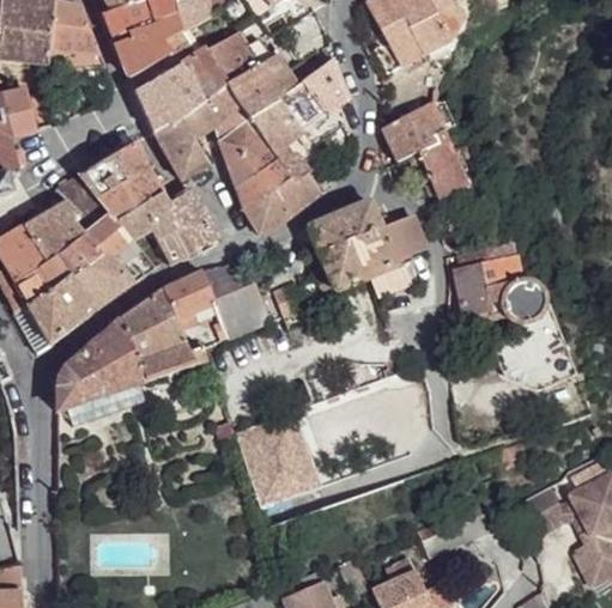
[(1,0),(0,7),(0,58),(48,62),(49,36),(50,0),(1,0)]
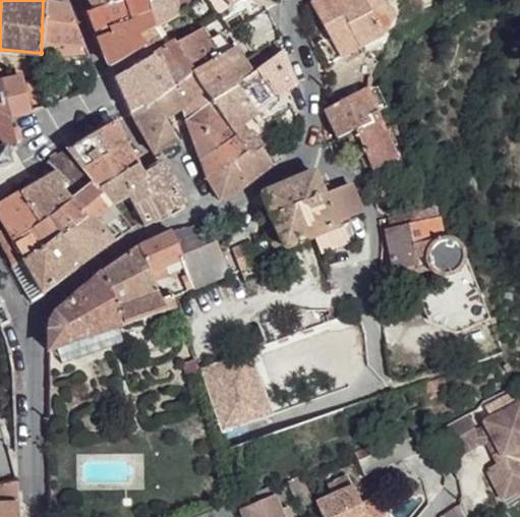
[(43,0),(42,31),(59,35),(81,39),(68,3),(49,0),(43,0)]
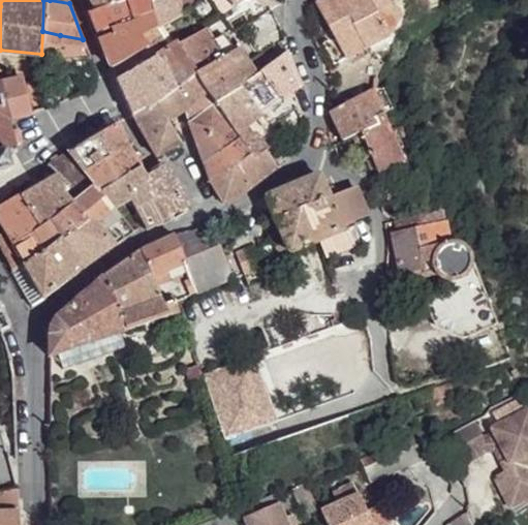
[(87,7),(99,37),(132,19),(154,10),(152,6),(151,1),(151,0),(120,0),(117,1),(96,6),(95,5),(87,7)]
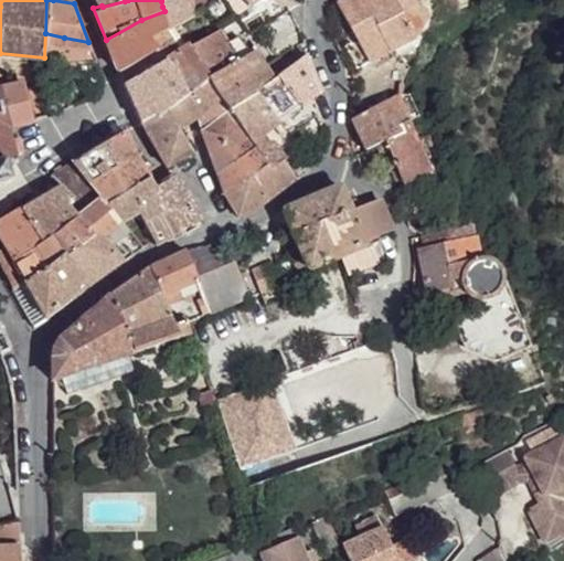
[(161,0),(161,1),(162,7),(165,11),(170,24),(171,27),(193,11),(189,0),(161,0)]
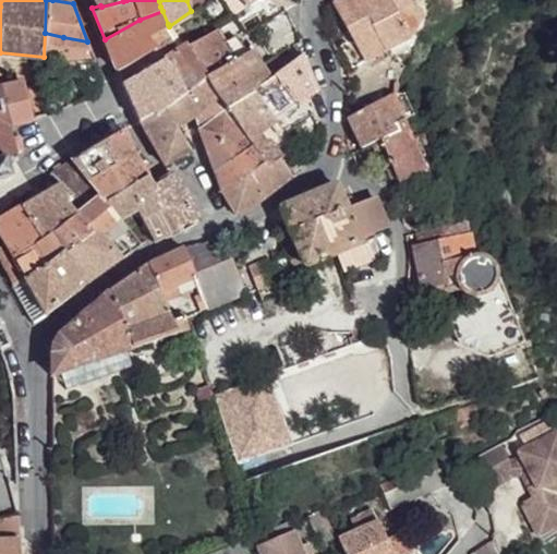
[(186,0),(191,11),(204,1),(204,0),(186,0)]
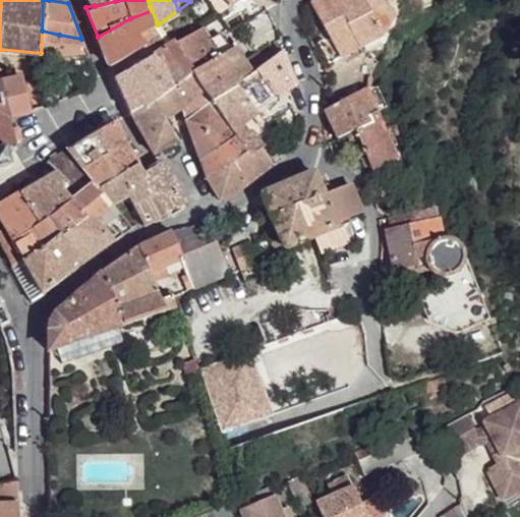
[(191,0),(190,1),(204,17),(215,10),(212,6),(208,0),(191,0)]
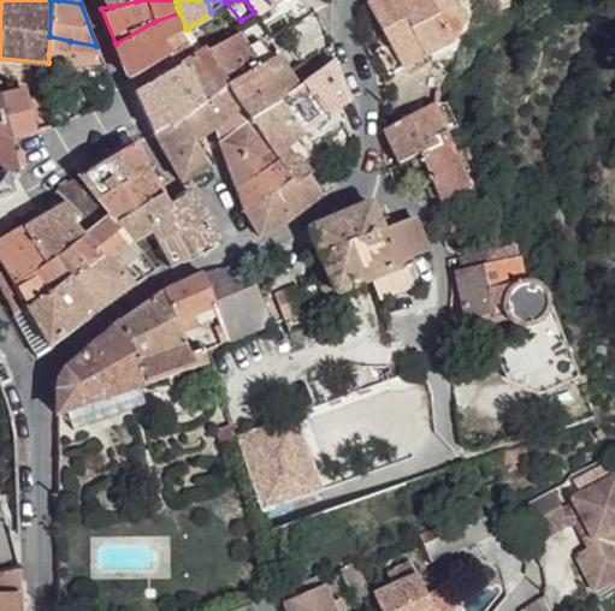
[(384,34),(402,65),(453,42),(466,17),(455,3),(454,0),(368,0),(366,1),(384,34)]
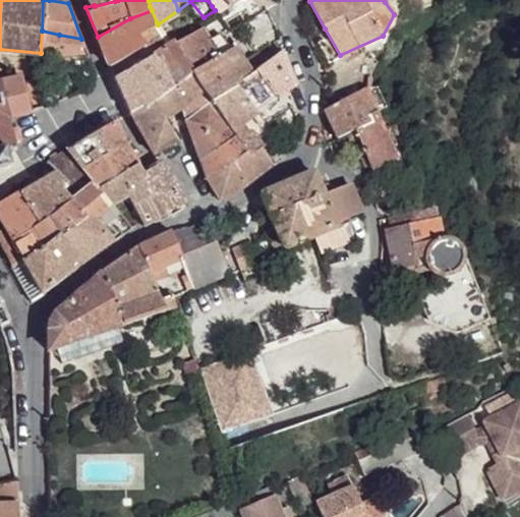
[(98,37),(109,63),(143,42),(139,33),(157,22),(152,10),(130,18),(98,37)]
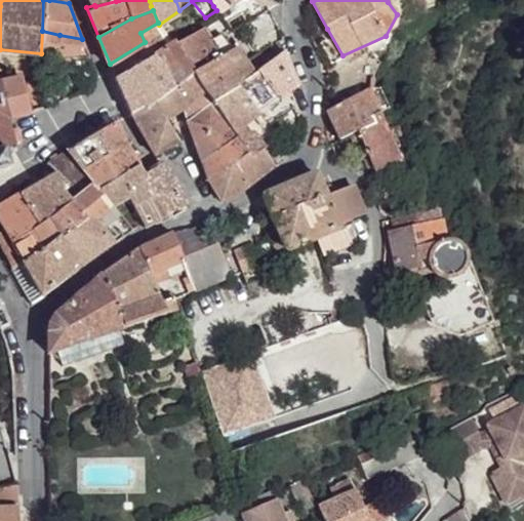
[(110,64),(115,77),(114,77),(115,79),(169,47),(169,46),(159,25),(158,23),(140,33),(145,42),(110,64)]
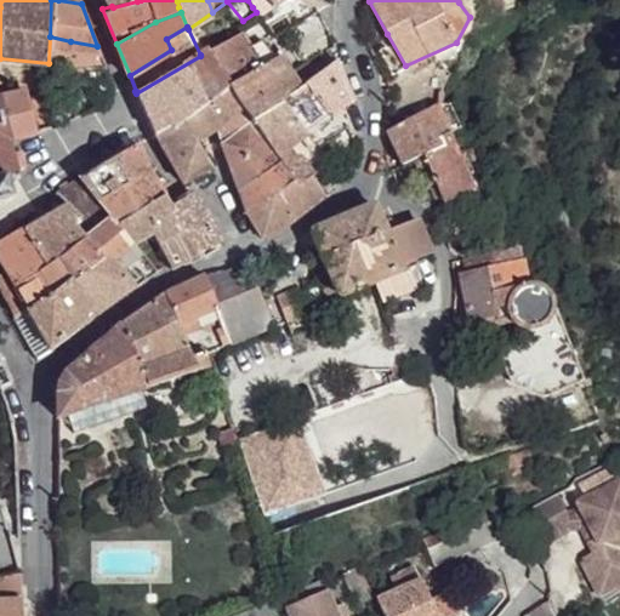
[(232,85),(243,100),(288,70),(277,52),(273,55),(261,36),(248,45),(239,30),(209,50),(232,85)]
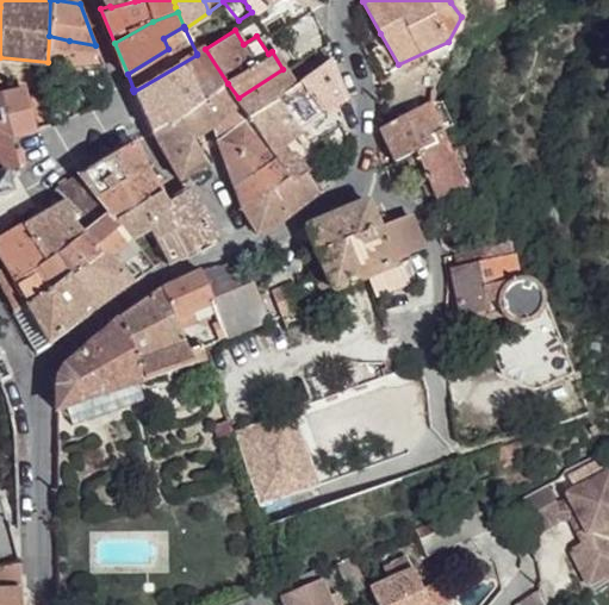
[(367,39),(383,72),(398,64),(380,33),(367,39)]
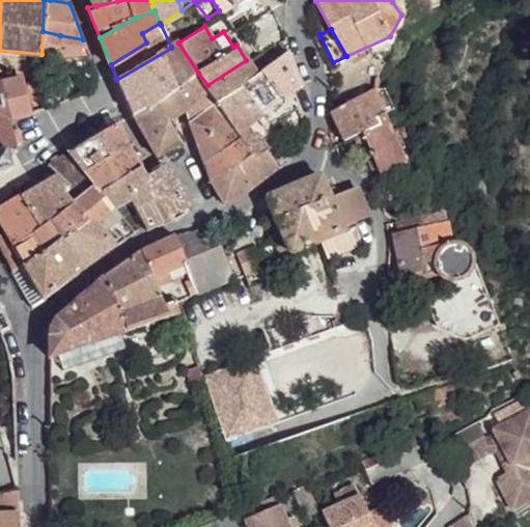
[(42,54),(60,57),(89,55),(83,39),(60,35),(43,31),(42,54)]
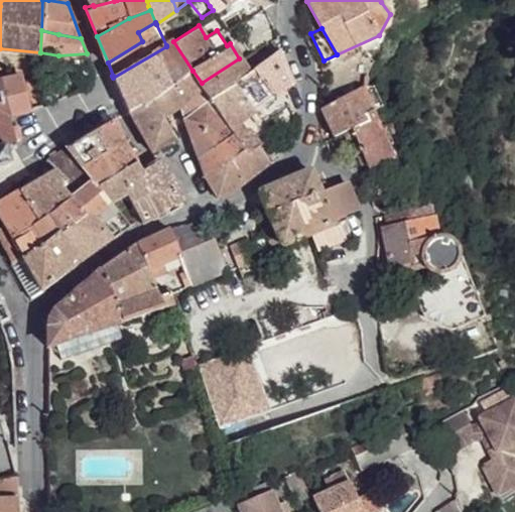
[(113,78),(127,110),(142,101),(144,104),(153,98),(151,96),(192,71),(173,41),(166,45),(166,46),(113,78)]
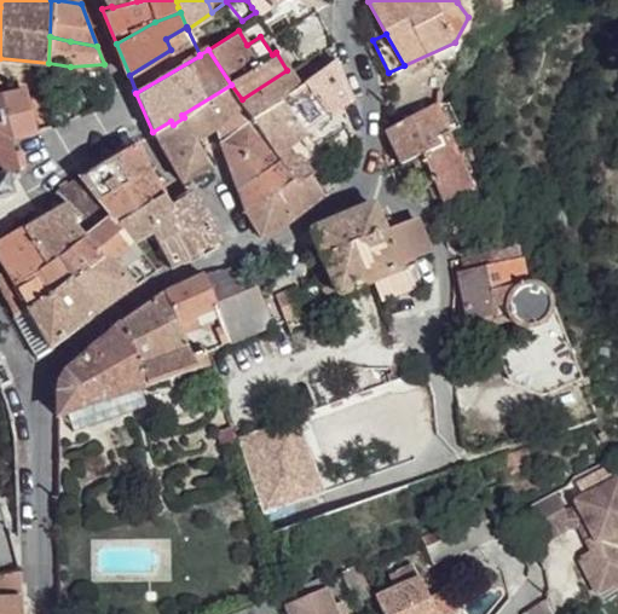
[(296,85),(298,86),(281,98),(304,132),(306,131),(336,108),(351,98),(335,57),(296,85)]
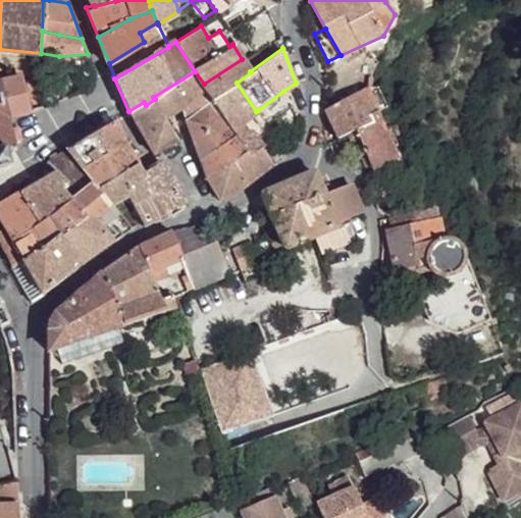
[(205,87),(213,98),(237,83),(251,72),(250,71),(242,59),(204,84),(205,87)]
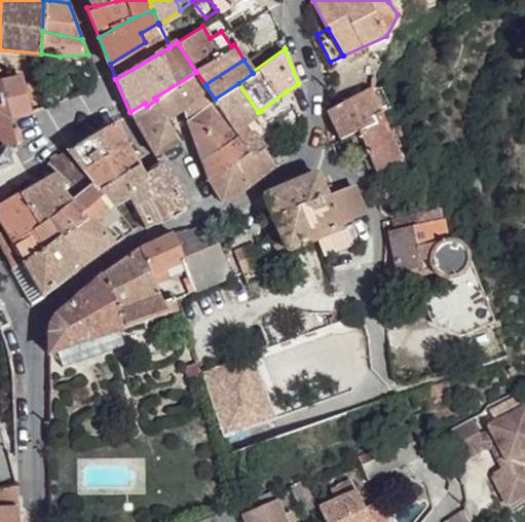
[(156,100),(166,118),(182,108),(182,107),(186,104),(185,102),(207,87),(205,84),(196,72),(154,98),(156,100)]
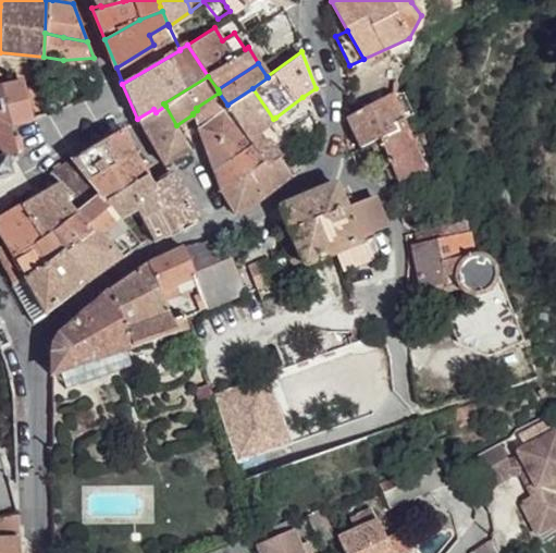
[(0,99),(7,123),(33,118),(23,81),(2,85),(0,85),(0,99)]
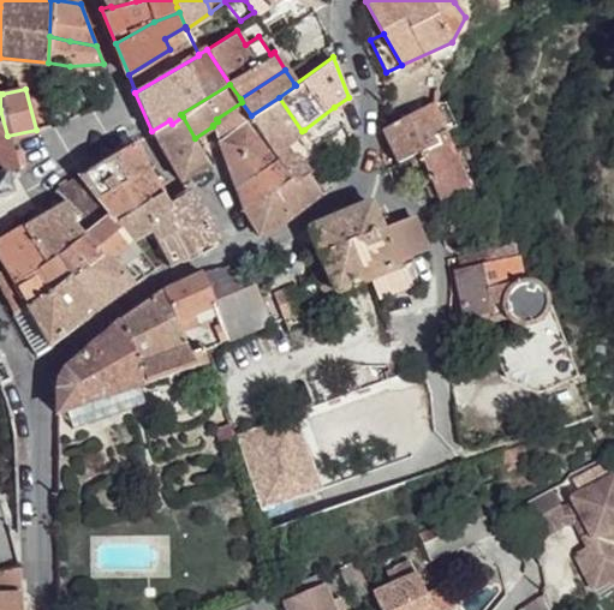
[(264,137),(274,150),(285,143),(302,131),(279,97),(251,115),(264,137)]
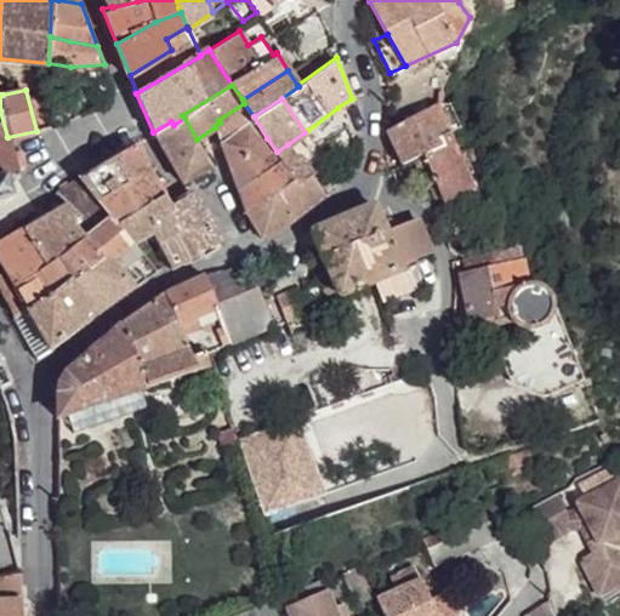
[(385,127),(399,161),(421,152),(421,150),(450,137),(433,101),(385,127)]
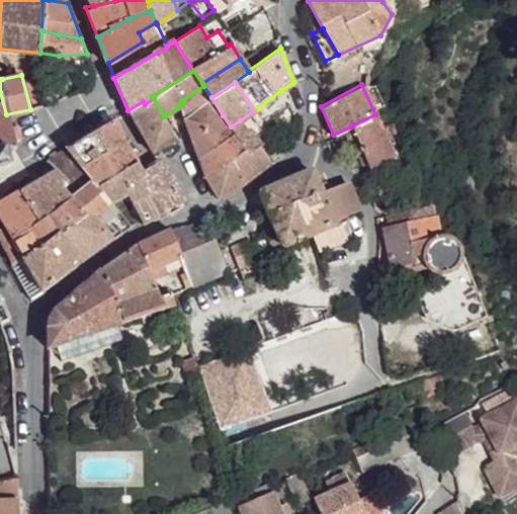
[(188,129),(192,138),(201,131),(223,115),(211,97),(203,86),(182,100),(183,102),(179,105),(179,106),(184,116),(188,129)]
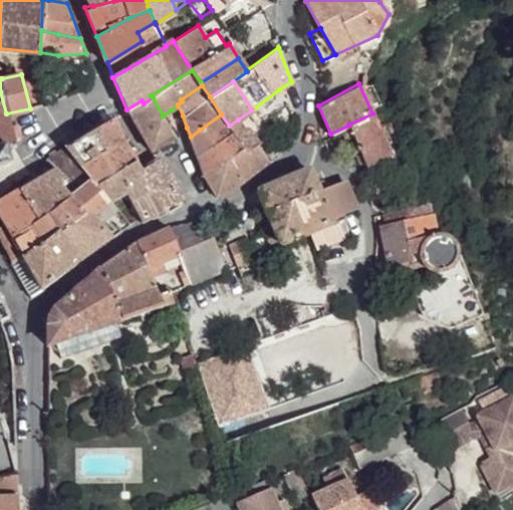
[(0,145),(4,144),(6,148),(15,144),(13,139),(10,124),(6,113),(0,91),(0,145)]
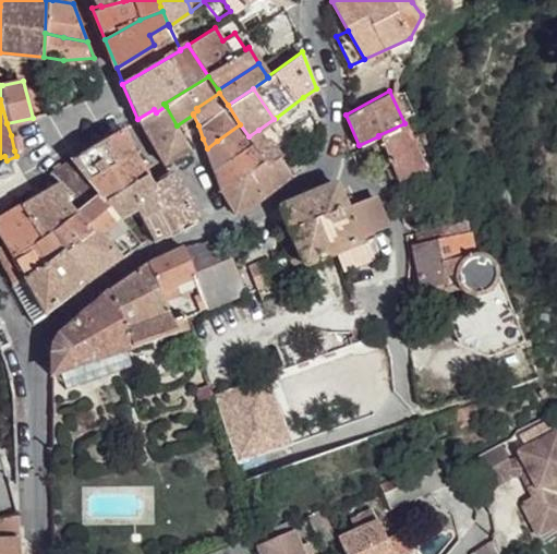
[(137,119),(138,121),(140,120),(165,165),(191,146),(184,135),(177,125),(166,106),(156,112),(154,109),(137,119)]
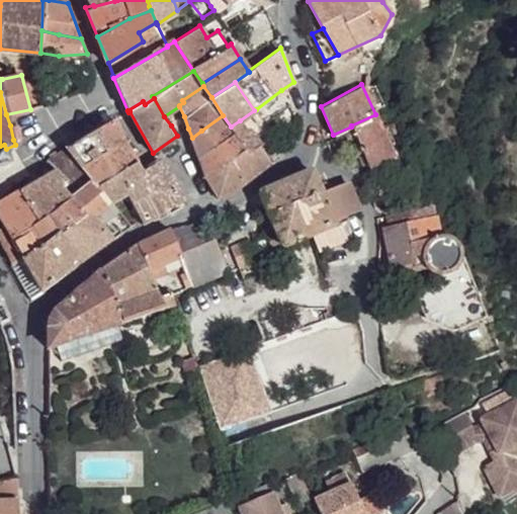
[(351,126),(368,164),(379,159),(393,152),(375,114),(351,125),(351,126)]
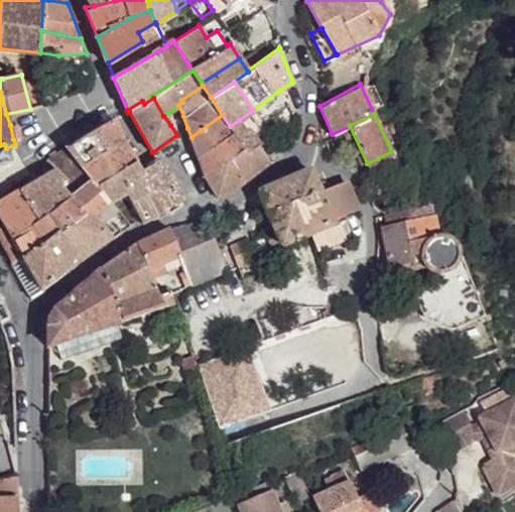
[(201,130),(212,147),(233,131),(230,126),(222,115),(201,130)]
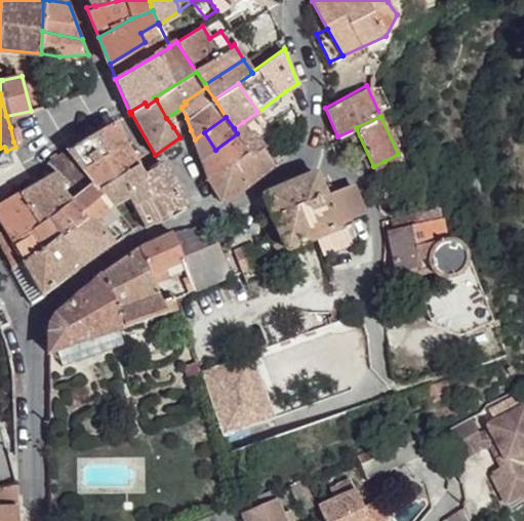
[(69,148),(84,168),(126,145),(125,143),(116,119),(69,148)]
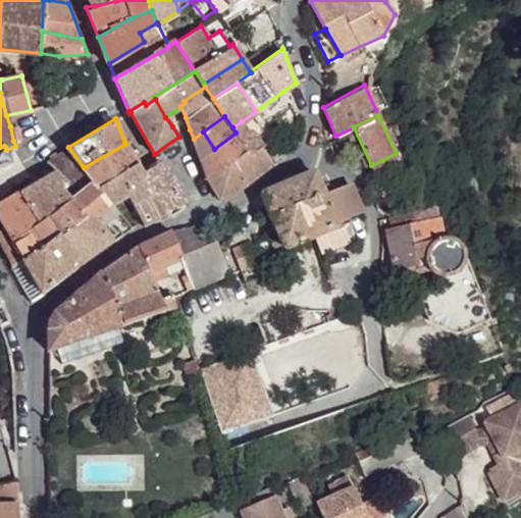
[(236,133),(243,143),(256,134),(253,131),(250,128),(247,128),(242,121),(232,127),(236,133)]
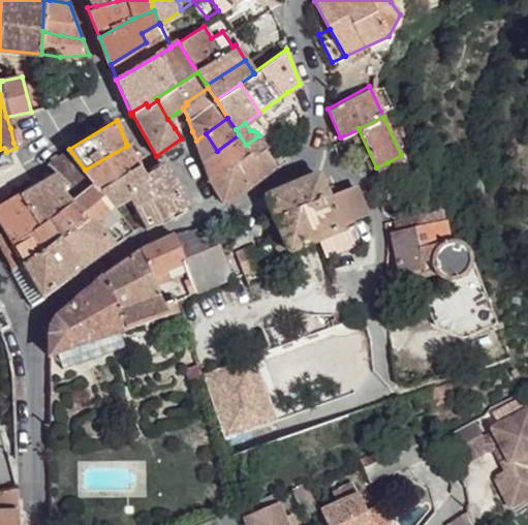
[(10,128),(13,143),(21,141),(17,126),(10,128)]
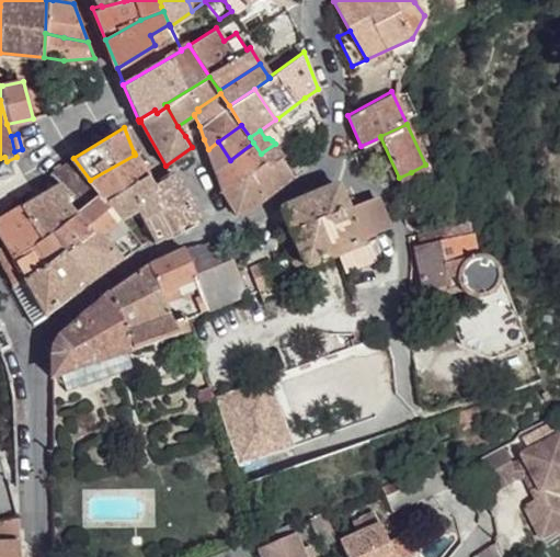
[(208,149),(215,170),(230,160),(218,141),(208,149)]
